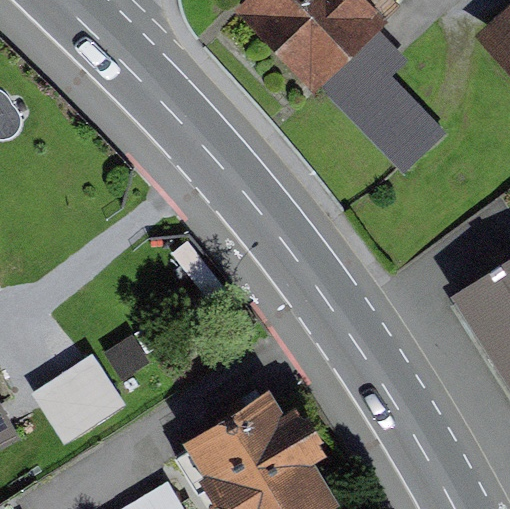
[(245,0),(234,12),(311,93),(407,0),(245,0)]
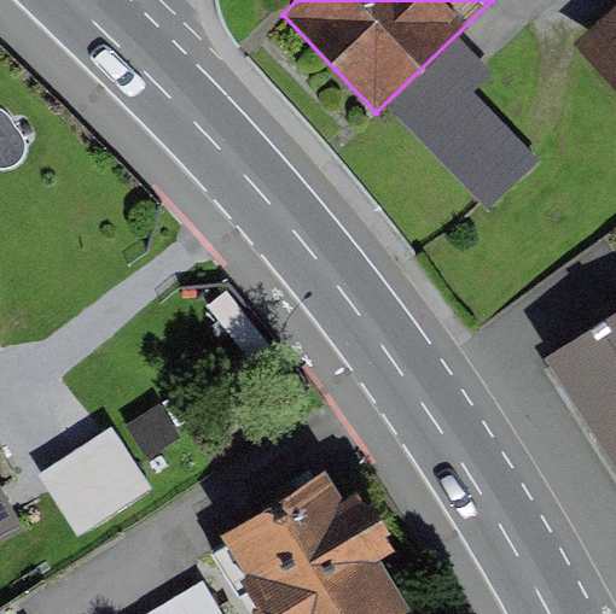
[(615,7),(575,46),(615,92),(615,7)]
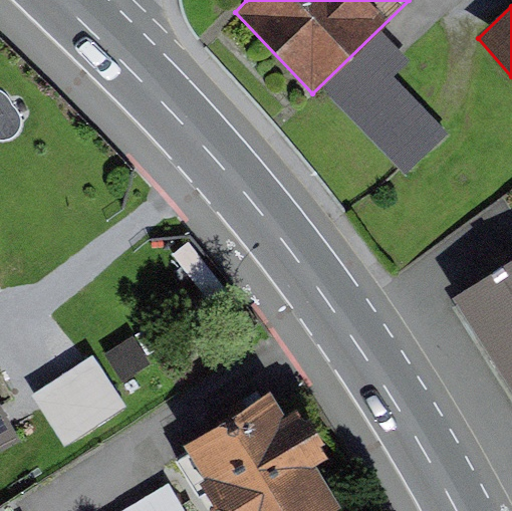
[(415,64),(385,34),(328,91),(419,182),(465,144),(431,108),(420,118),(391,88),(415,64)]
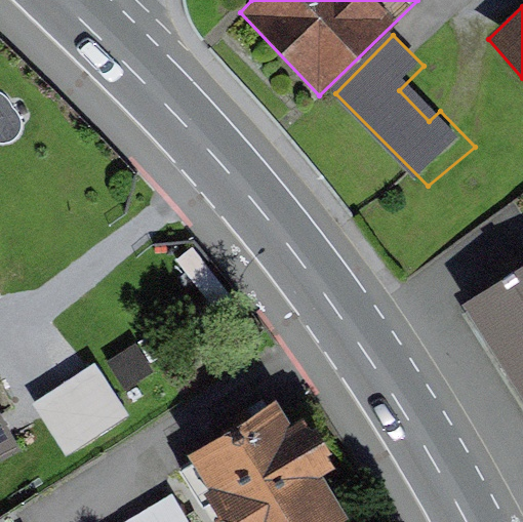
[(522,265),(463,305),(522,400),(522,265)]
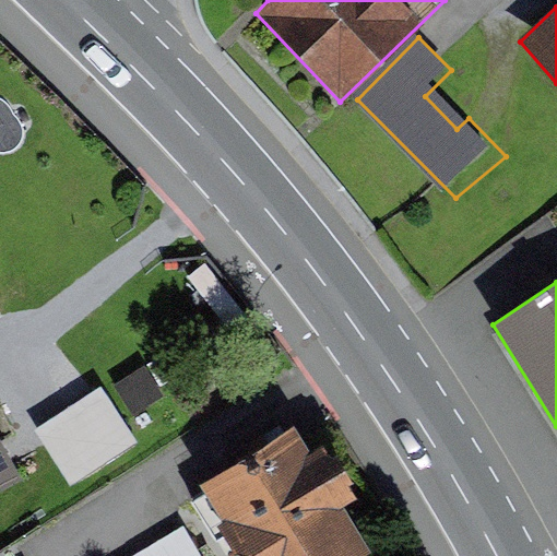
[(67,484),(138,445),(106,387),(35,425),(67,484)]
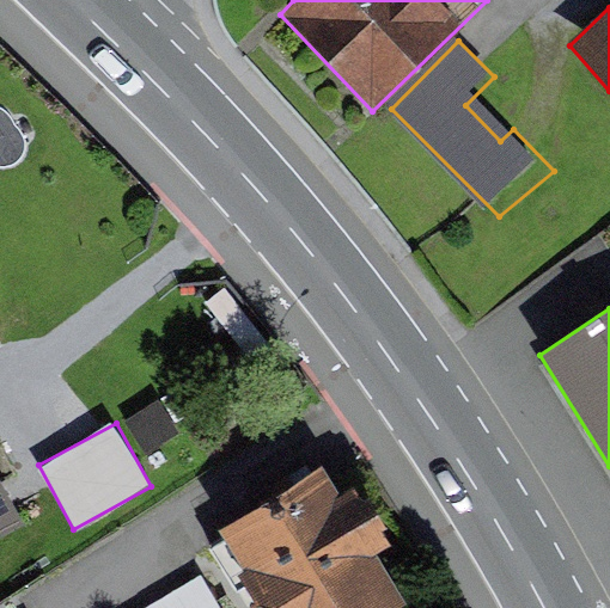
[(318,470),(219,530),(266,607),(401,607),(318,470)]
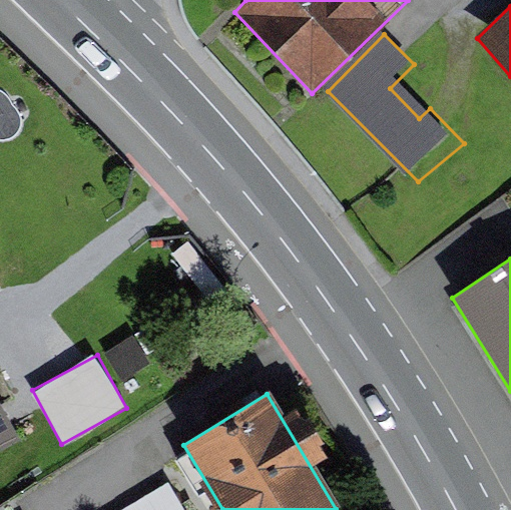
[(0,453),(19,443),(0,407),(0,453)]
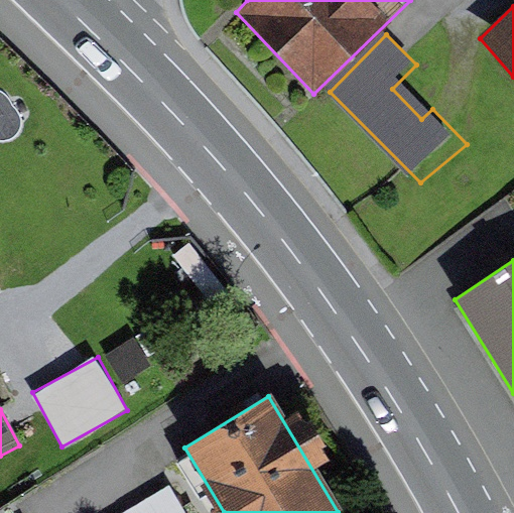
[(187,512),(169,484),(122,512),(187,512)]
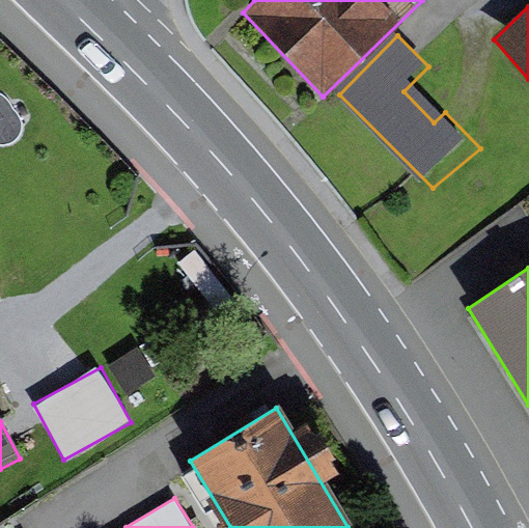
All buildings are outlined.
